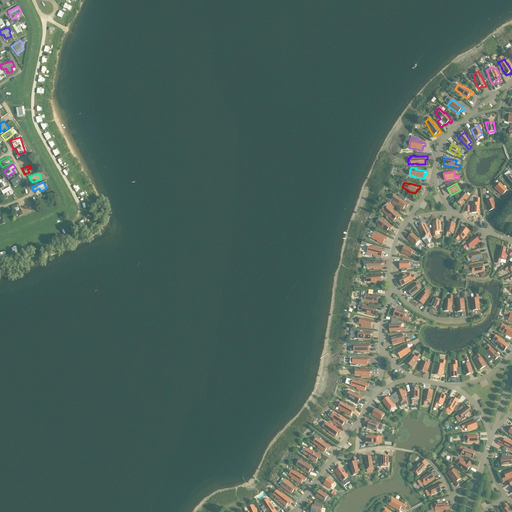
[(502,196),(507,190),(500,183),(494,189),(502,196)]
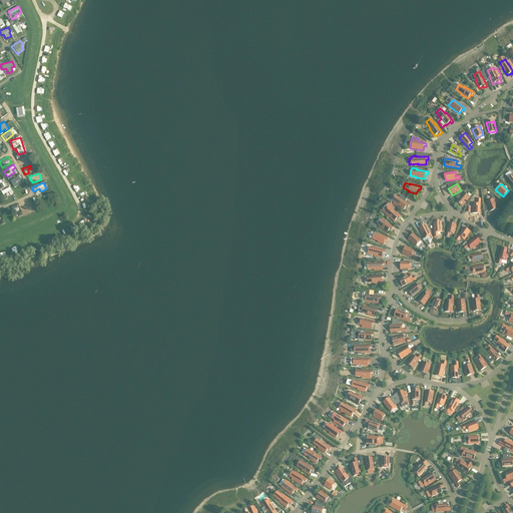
[(0,190),(2,194),(5,193),(6,195),(13,193),(10,186),(0,190)]
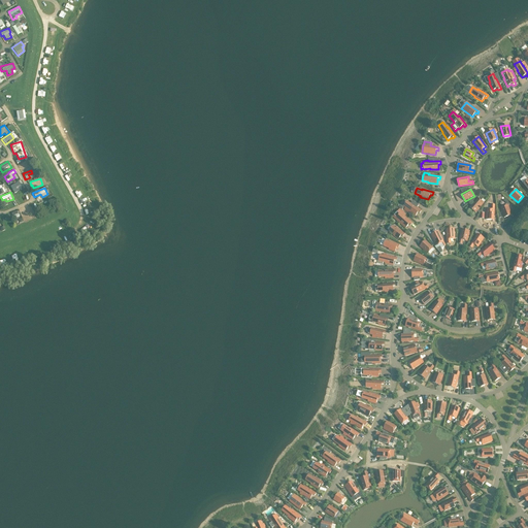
[(475,212),(484,203),(477,198),(469,207),(475,212)]
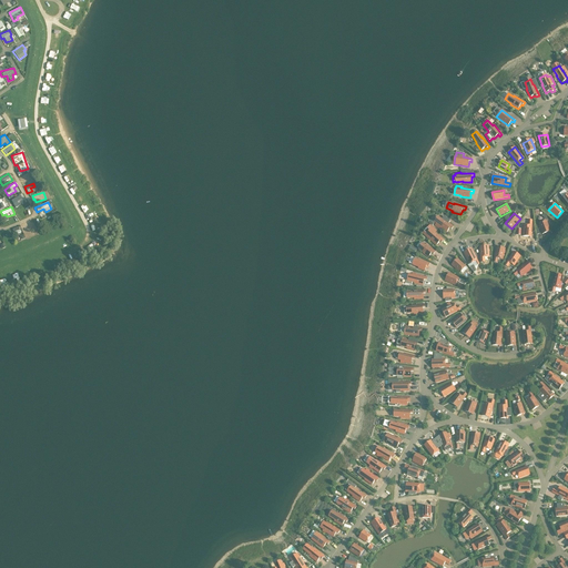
[(450,230),(453,227),(443,219),(443,220),(437,216),(433,221),(438,225),(438,226),(445,233),(448,229),(450,230)]
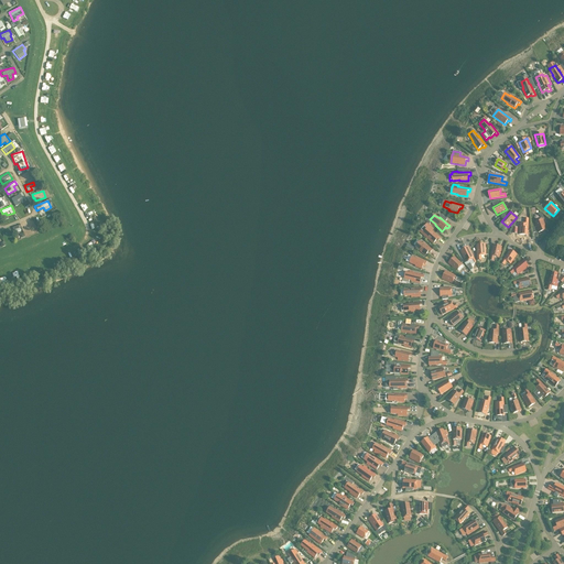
[(22,230),(32,226),(30,219),(20,224),(22,230)]
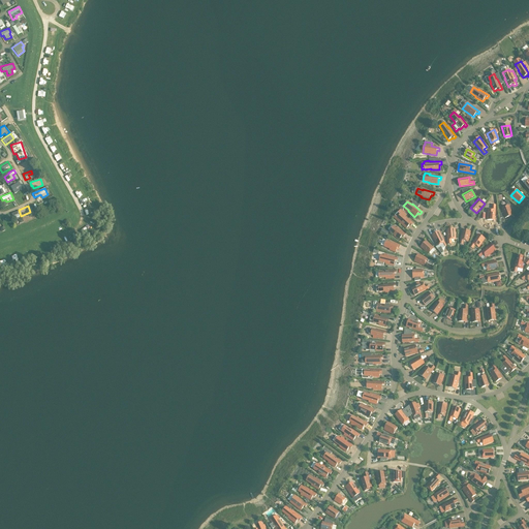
[(505,218),(512,215),(508,206),(501,209),(505,218)]
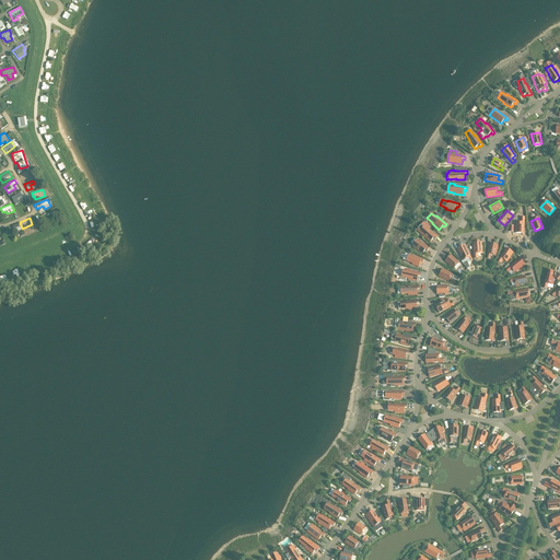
[(524,234),(524,222),(515,222),(515,233),(524,234)]
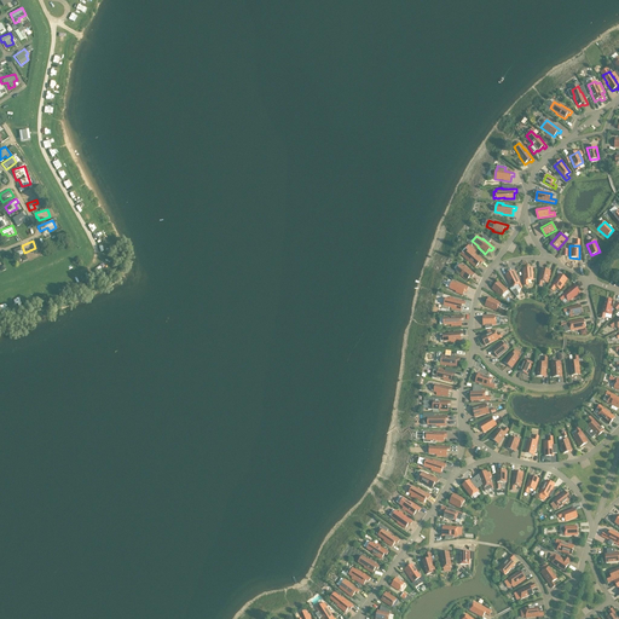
[(480,264),(481,265),(484,262),(475,254),(476,252),(472,248),(470,249),(463,256),(475,267),(480,264)]
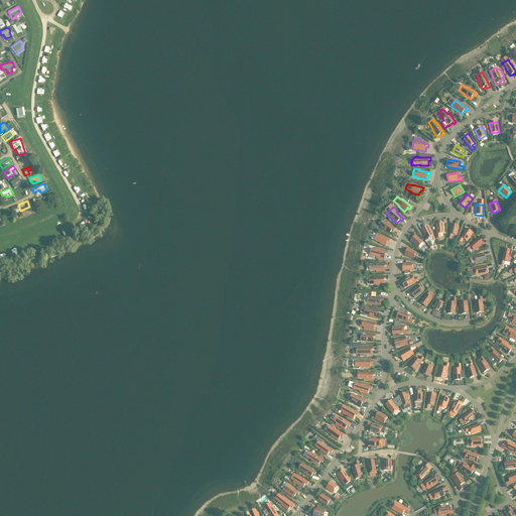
[(394,231),(395,229),(389,224),(388,225),(384,221),(380,226),(385,229),(384,230),(389,234),(392,230),(394,231)]
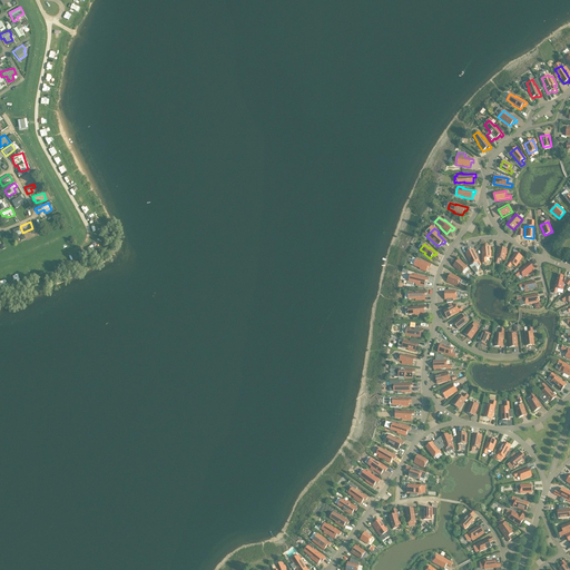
[(485,258),(491,258),(490,247),(481,247),(482,263),(487,263),(485,258)]
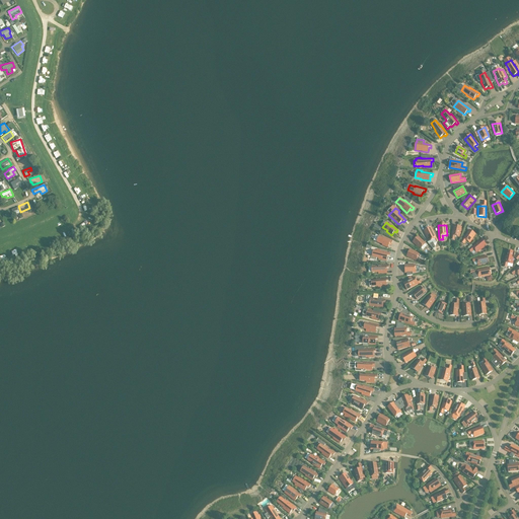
[(461,229),(461,227),(454,225),(451,239),(454,240),(455,236),(459,237),(460,231),(461,229)]
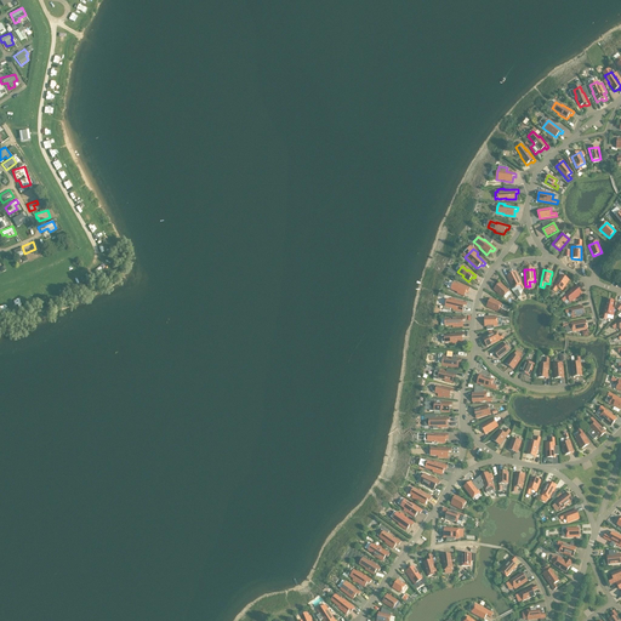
[(513,289),(522,285),(516,272),(507,277),(513,289)]
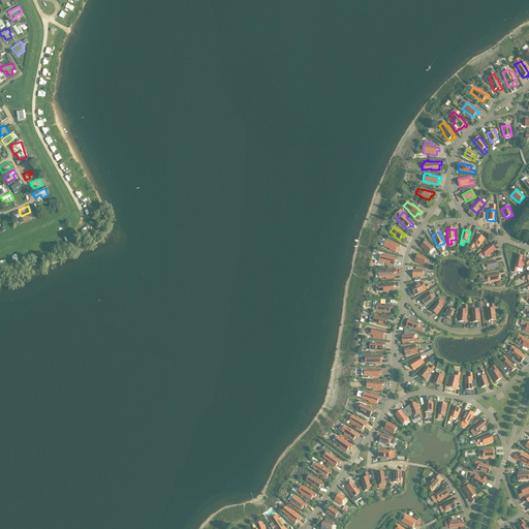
[(485,239),(478,235),(470,247),(473,249),(475,245),(478,248),(485,239)]
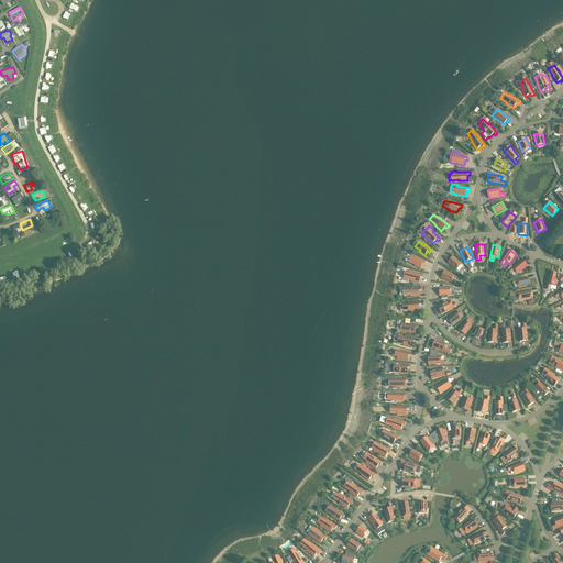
[(424,264),(427,262),(418,257),(417,258),(411,256),(409,263),(415,265),(415,266),(421,268),(423,264),(424,264)]
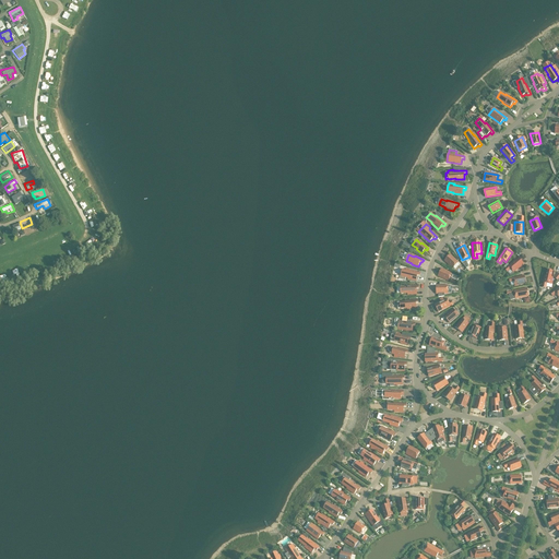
[(453,269),(459,262),(450,254),(444,261),(453,269)]
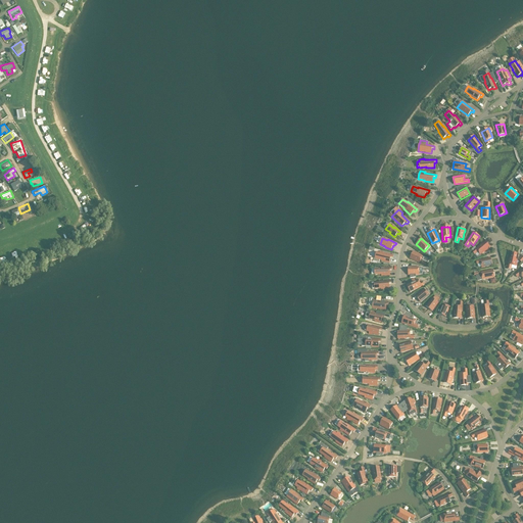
[(480,255),(489,247),(484,241),(472,251),(474,254),(477,251),(480,255)]
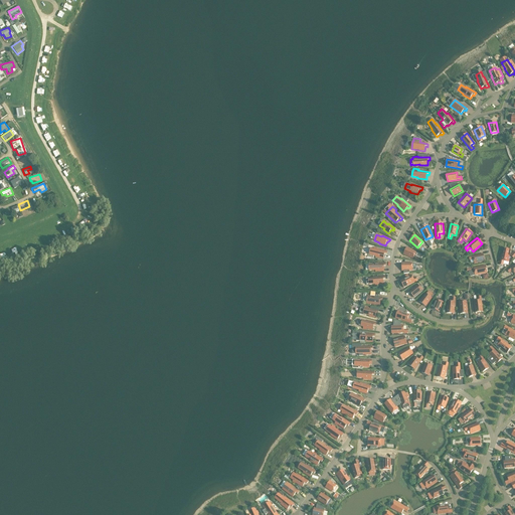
[(384,253),(386,254),(387,251),(377,249),(377,248),(374,247),(373,249),(370,248),(369,254),(368,254),(367,256),(373,259),(374,255),(375,255),(375,256),(383,259),(384,253)]
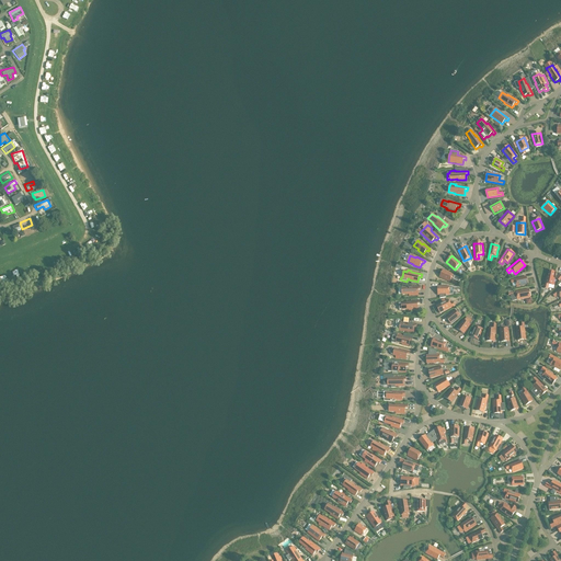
[(450,282),(454,274),(443,270),(439,277),(450,282)]
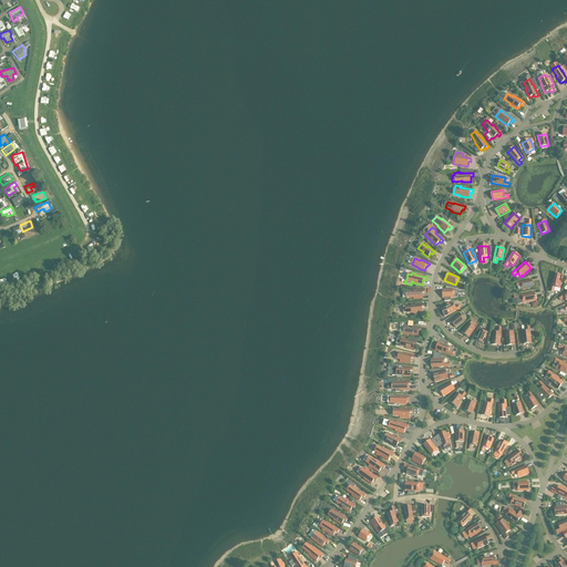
[(562,276),(554,274),(549,291),(554,292),(555,288),(559,288),(562,276)]
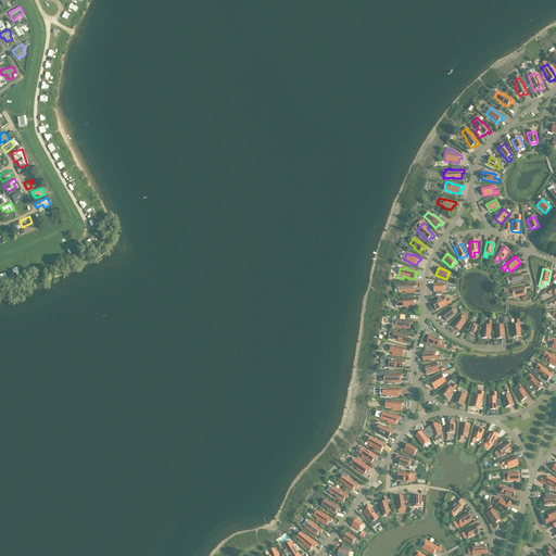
[(513,285),(523,282),(521,274),(506,277),(507,281),(512,280),(513,285)]
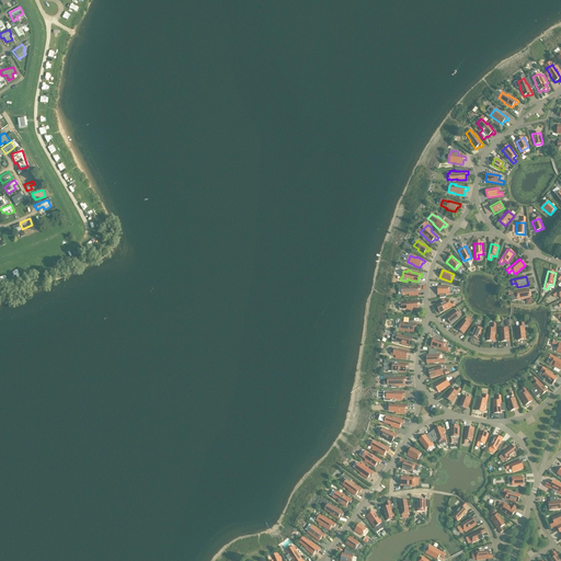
[(418,290),(420,290),(420,287),(408,287),(408,288),(402,288),(402,295),(409,295),(409,296),(419,296),(418,290)]
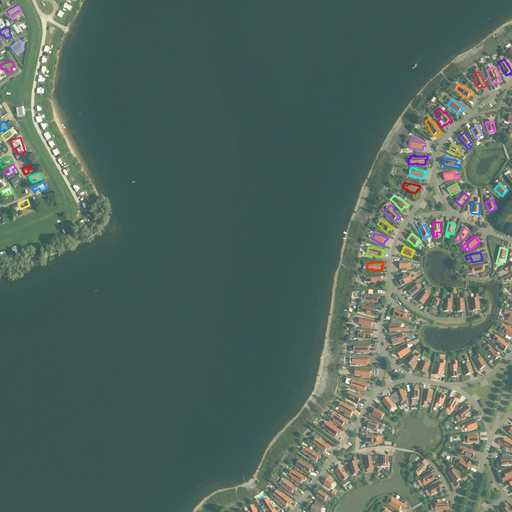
[(472,274),(484,272),(482,264),(471,266),(472,274)]
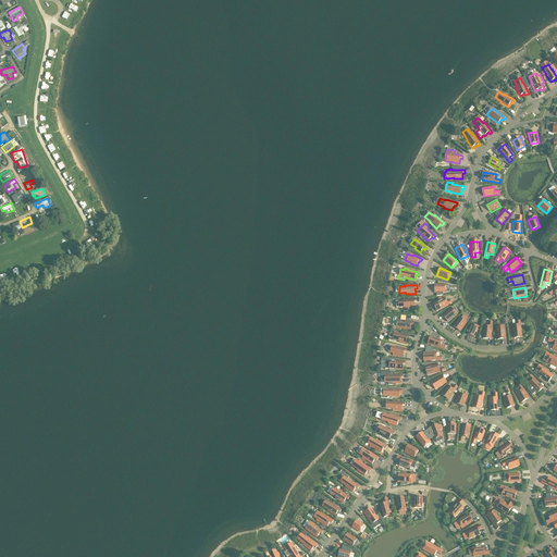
[(445,297),(442,299),(441,297),(437,298),(438,300),(433,304),(437,311),(452,304),(450,300),(447,301),(445,297)]
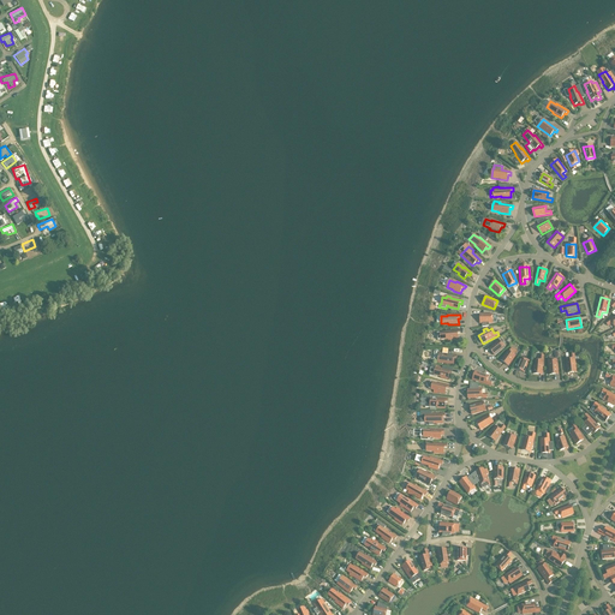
[(458,334),(460,334),(460,330),(446,332),(446,333),(437,333),(437,340),(440,340),(448,339),(448,340),(458,340),(458,334)]
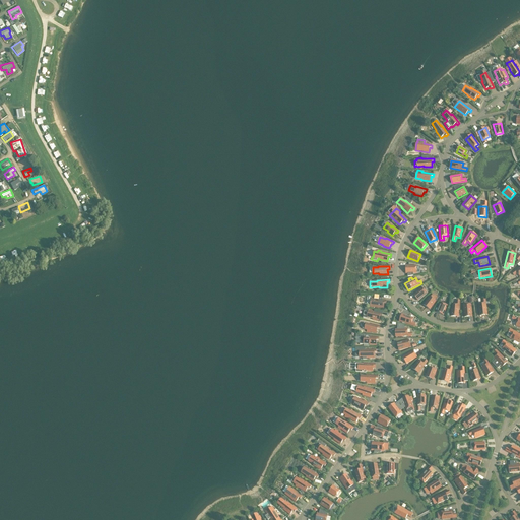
[(413,295),(418,301),(425,296),(419,289),(413,295)]
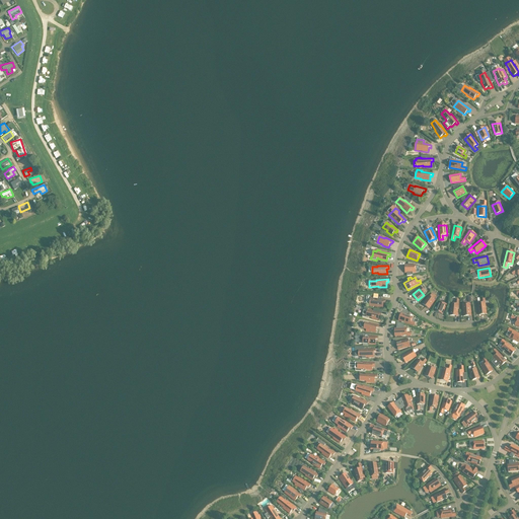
[(429,308),(435,300),(429,296),(423,304),(429,308)]
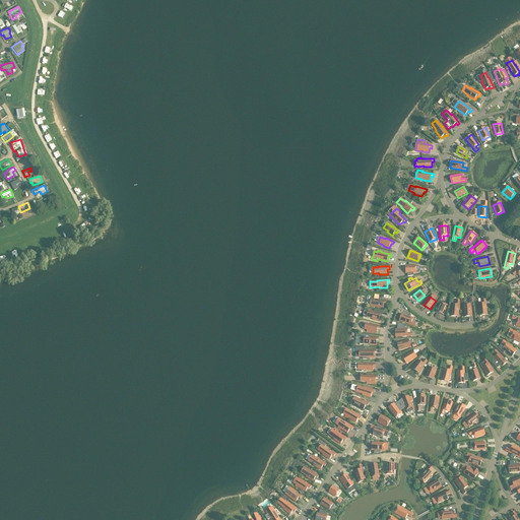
[(386,304),(386,301),(371,299),(370,307),(383,308),(384,304),(386,304)]
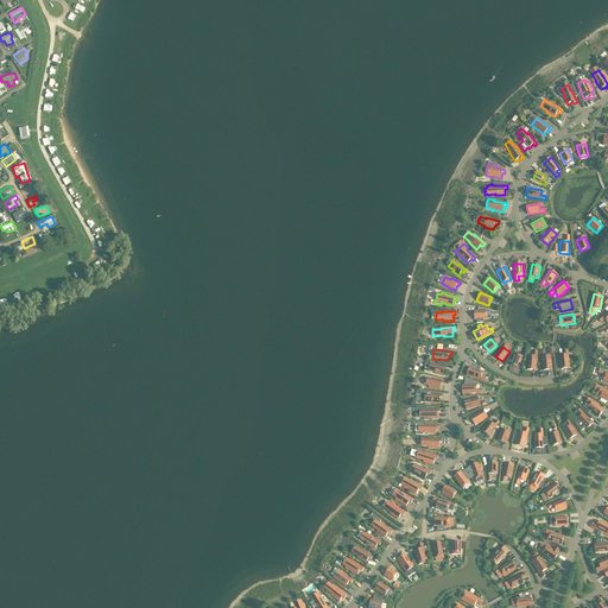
[(561,369),(570,368),(568,349),(563,349),(564,354),(559,355),(561,369)]
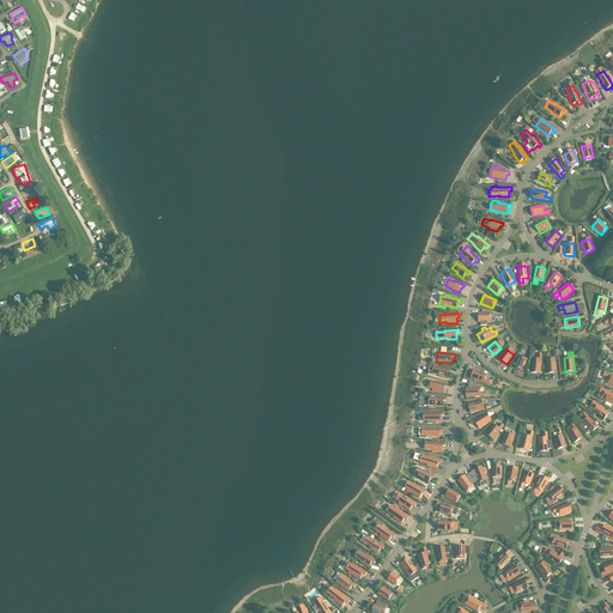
[(540,374),(542,354),(538,354),(538,359),(532,358),(530,372),(540,374)]
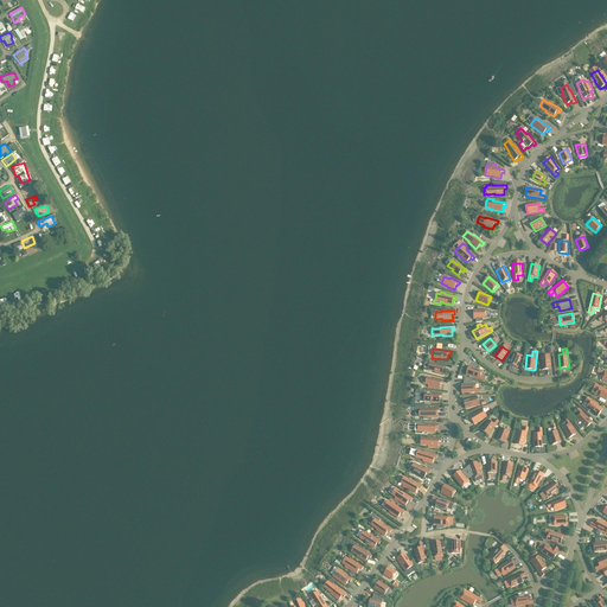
[(517,368),(522,356),(513,352),(509,364),(517,368)]
